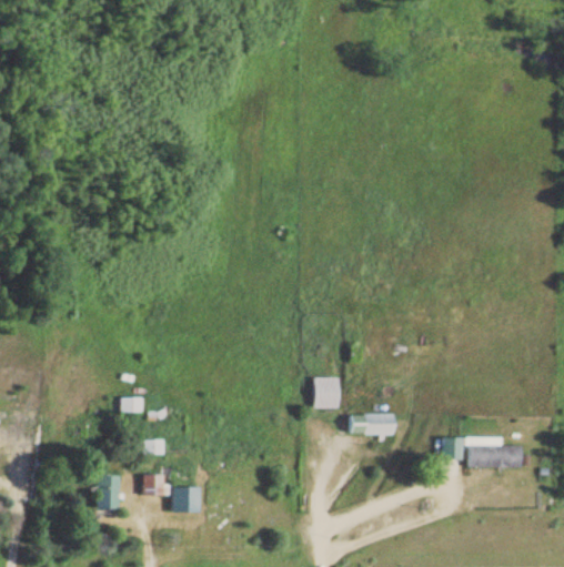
[(314,408),(339,408),(339,378),(314,378),(314,408)]
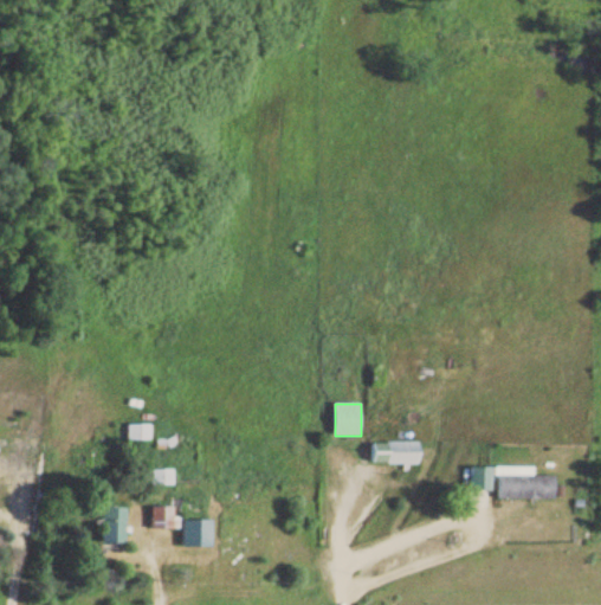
[(129,424),(129,441),(153,441),(153,424),(129,424)]
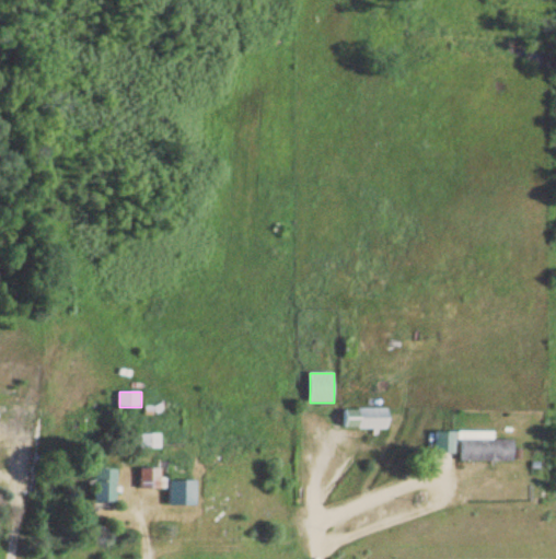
[(346,429),(390,429),(390,408),(346,408),(346,429)]
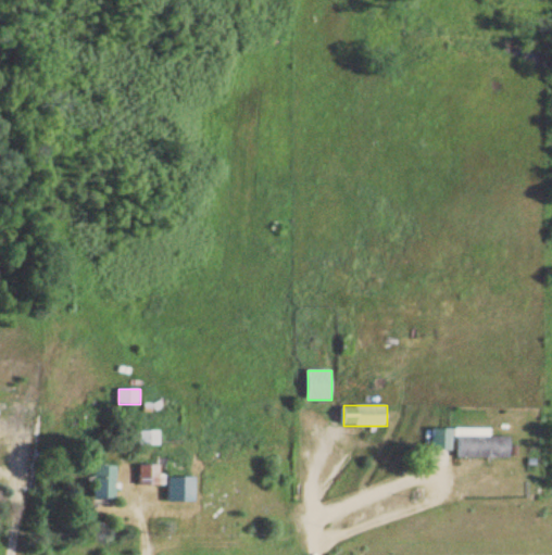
[(511,437),(491,437),(491,427),(455,428),(456,457),(511,457),(511,437)]
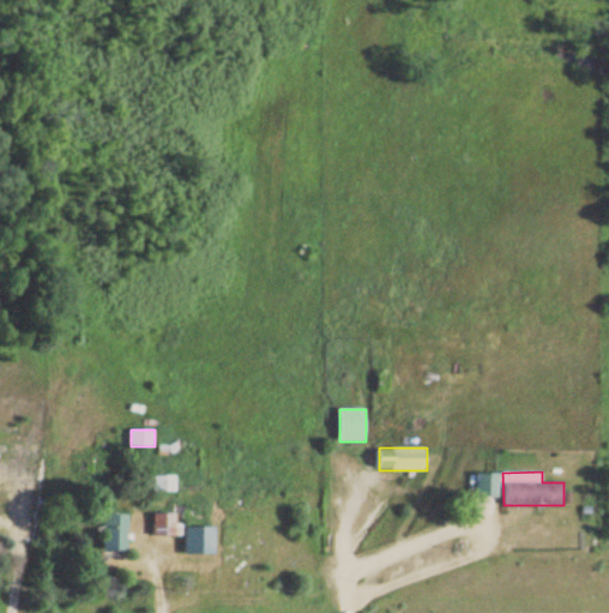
[(477,473),(477,497),(499,497),(499,473),(477,473)]
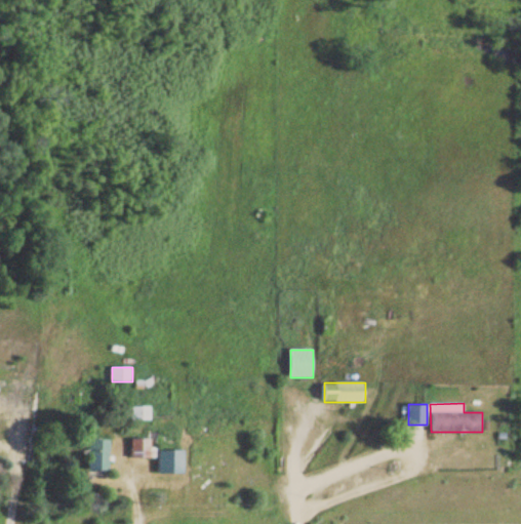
[(151,406),(131,406),(131,419),(151,419),(151,406)]
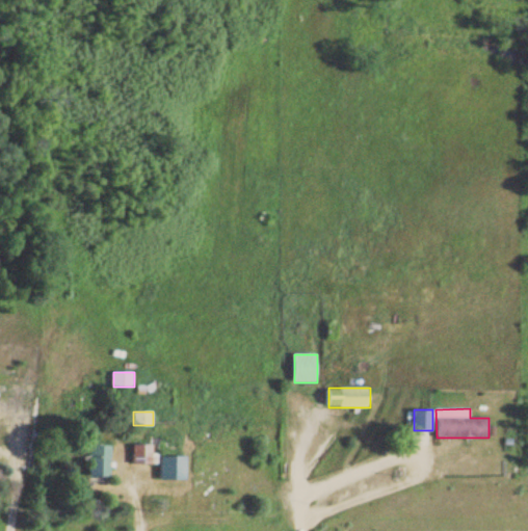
[(153,437),(153,445),(133,445),(133,465),(159,465),(159,453),(179,453),(179,437),(153,437)]
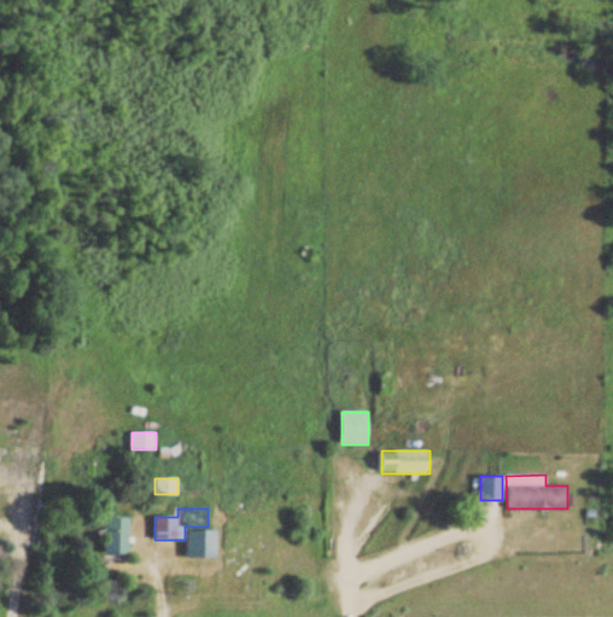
[(104,553),(128,553),(128,518),(104,518),(104,553)]
